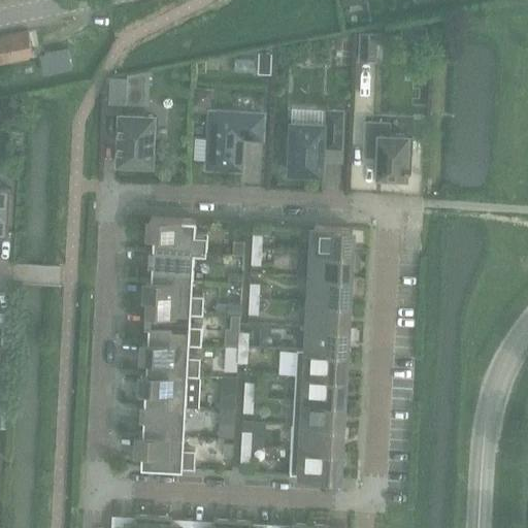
[(0,59),(32,54),(28,31),(0,35),(0,59)]
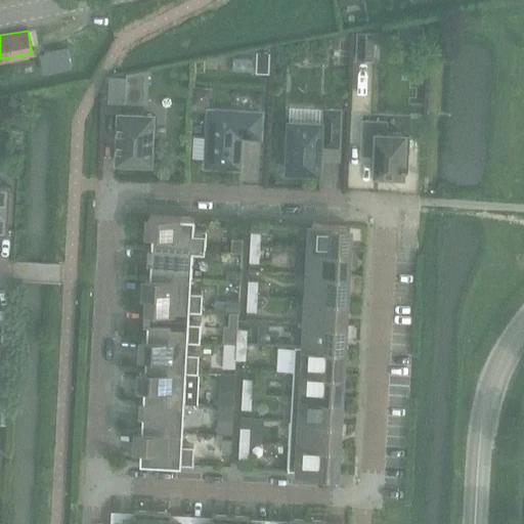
[(357,33),(356,60),(374,60),(375,34),(357,33)]
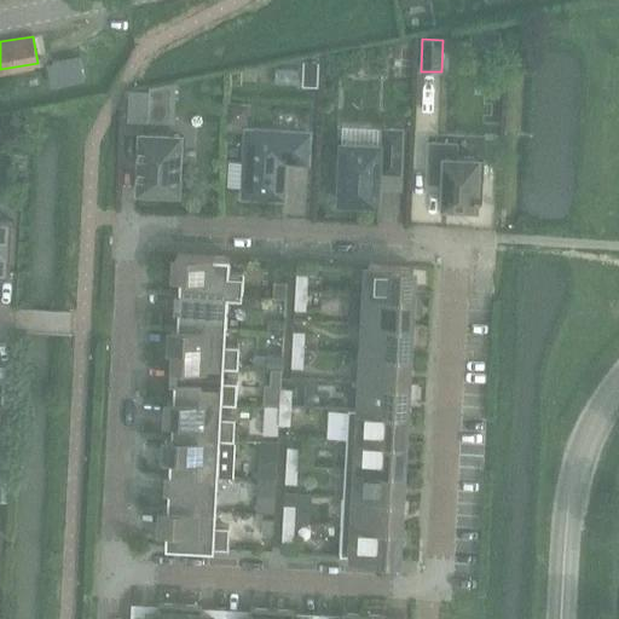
[(80,58),(46,65),(50,86),(84,79),(80,58)]
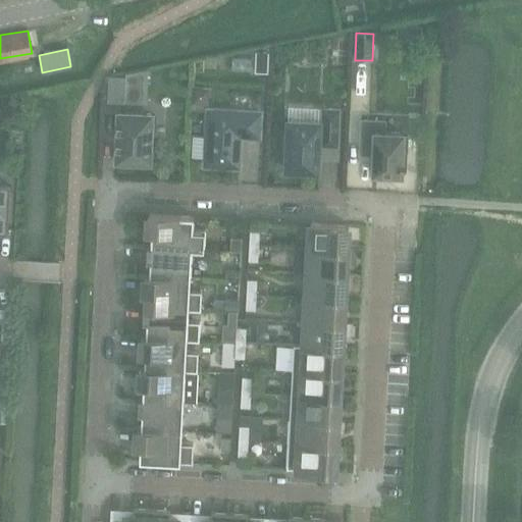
[(256,72),(268,73),(268,53),(256,53),(256,72)]
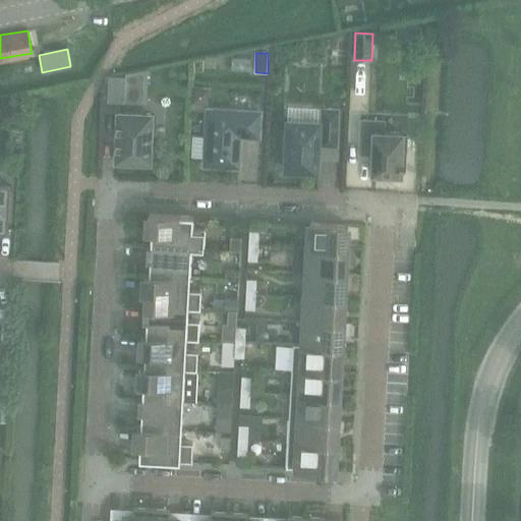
[(231,59),(231,72),(249,73),(249,60),(231,59)]
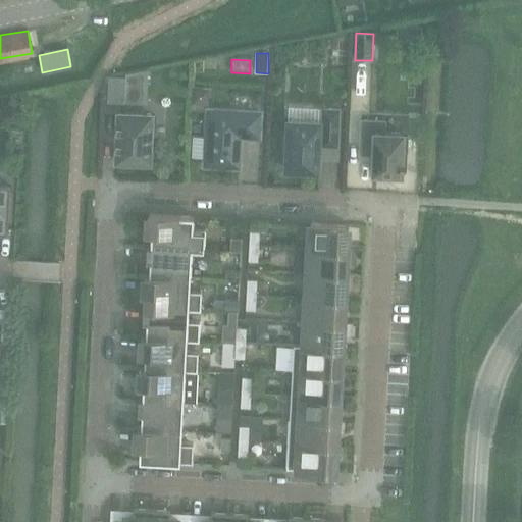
[(125,76),(124,102),(146,103),(148,69),(125,73),(125,76)]
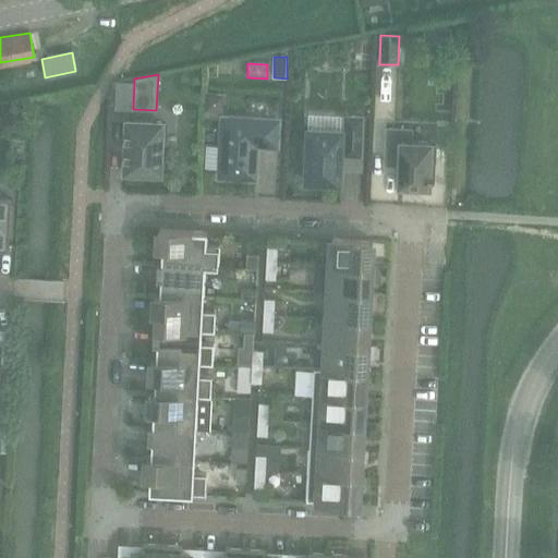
[(116,108),(133,109),(134,82),(117,82),(116,108)]
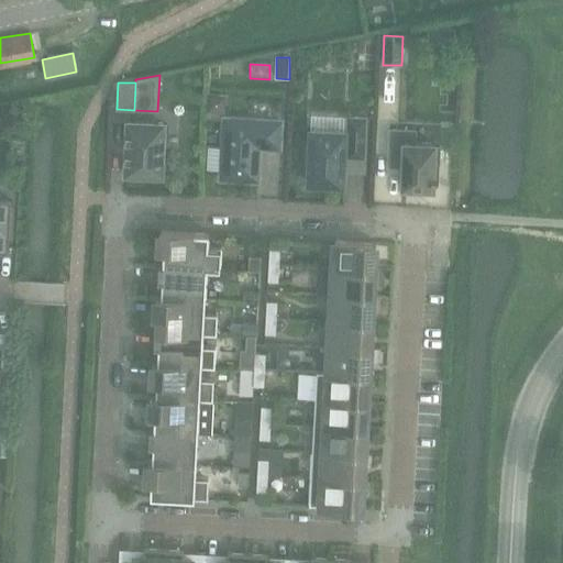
[(207,94),(206,112),(223,113),(224,95),(207,94)]
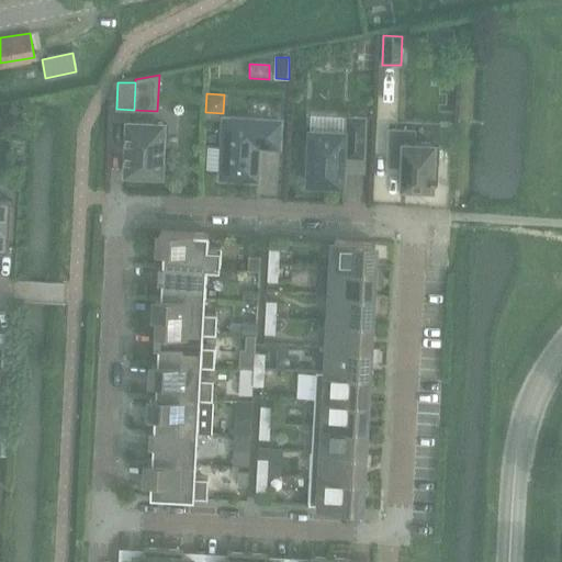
[(306,147),(305,164),(308,164),(307,182),(343,183),(344,156),(346,156),(363,157),(366,117),(348,116),(347,131),(345,131),(310,128),(310,147),(306,147)]
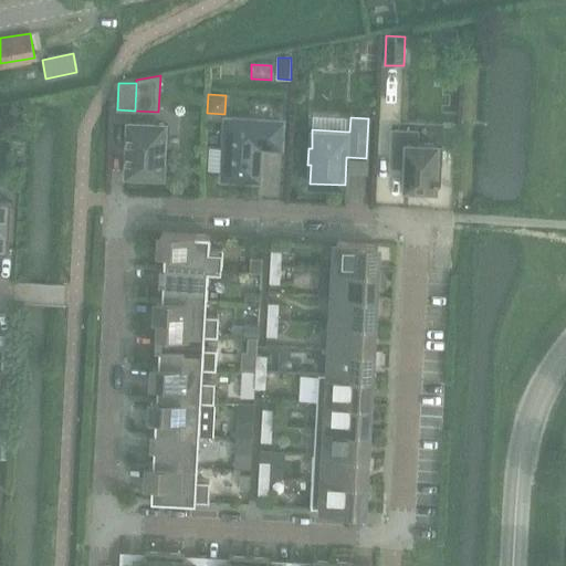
[(222,170),(222,179),(259,181),(261,147),(281,148),(282,122),(226,118),(223,148),(209,148),(208,170),(222,170)]
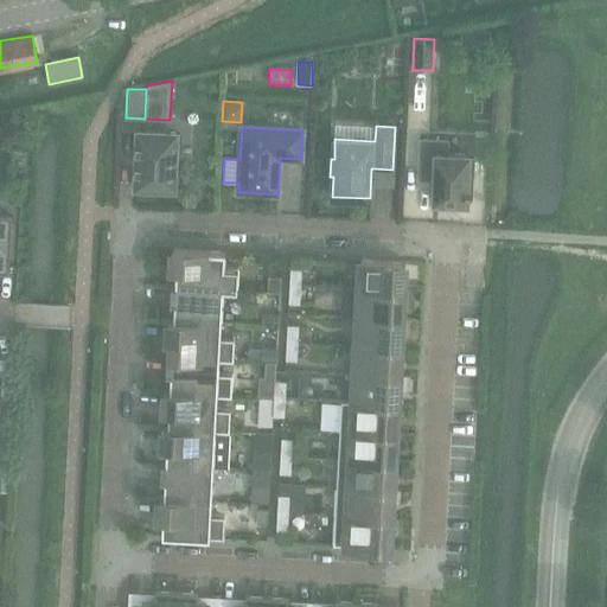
[(138,133),(135,189),(174,191),(177,134),(138,133)]
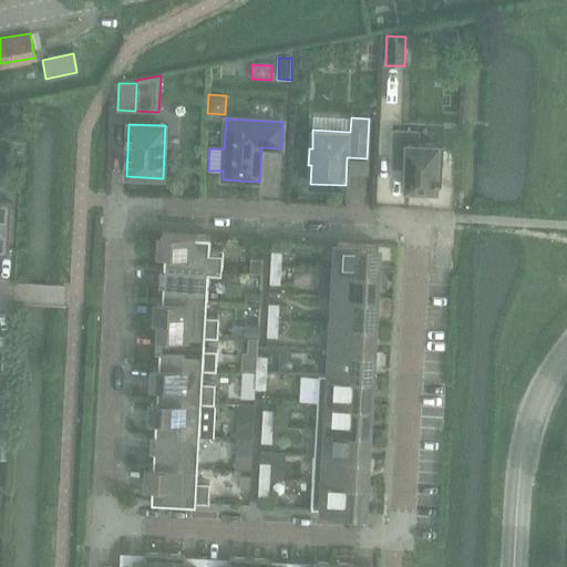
[(392,131),(391,158),(406,160),(405,188),(409,188),(409,194),(424,194),(425,189),(436,189),(436,183),(440,183),(440,177),(437,177),(437,165),(443,165),(443,148),(439,148),(439,145),(419,144),(419,132),(392,131)]
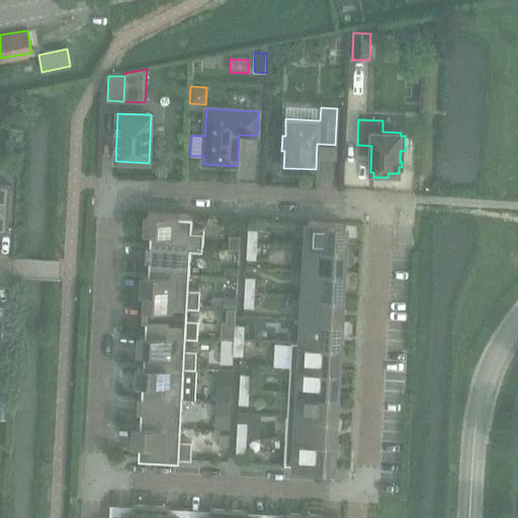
[(0,183),(0,232),(7,233),(10,184),(0,183)]
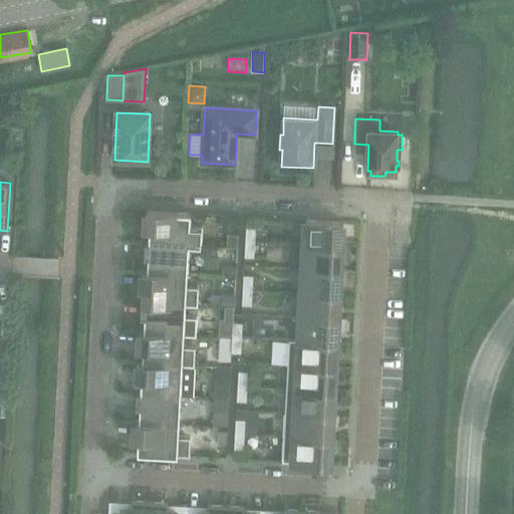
[(150,227),(149,242),(189,246),(201,246),(202,228),(190,227),(191,213),(160,212),(147,211),(146,226),(150,227)]
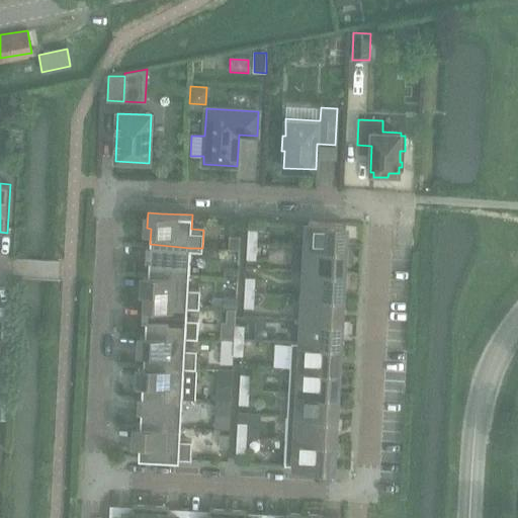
[(308,222),(307,247),(344,249),(346,224),(308,222)]
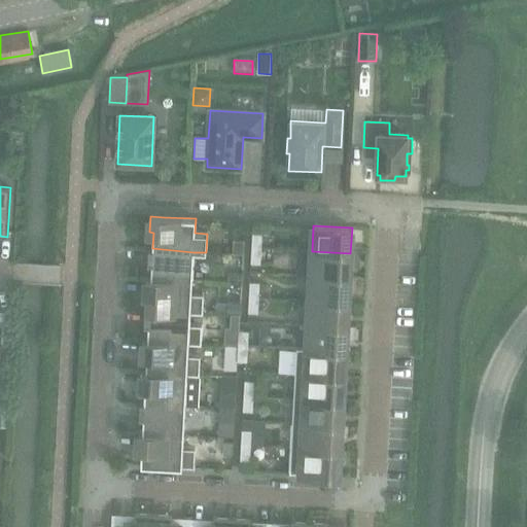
[(252,233),(251,248),(261,248),(261,233),(252,233)]
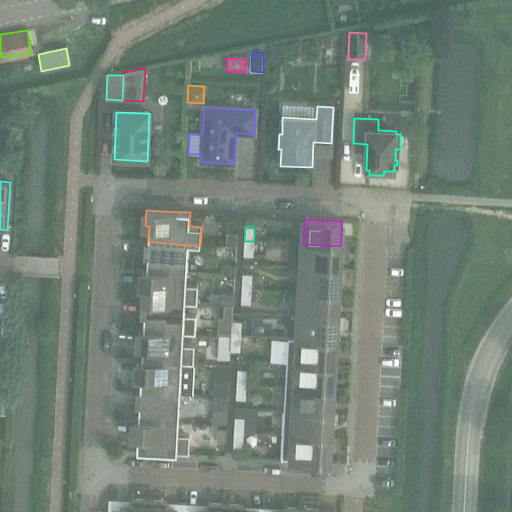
[(226,233),(226,246),(236,247),(237,234),(226,233)]
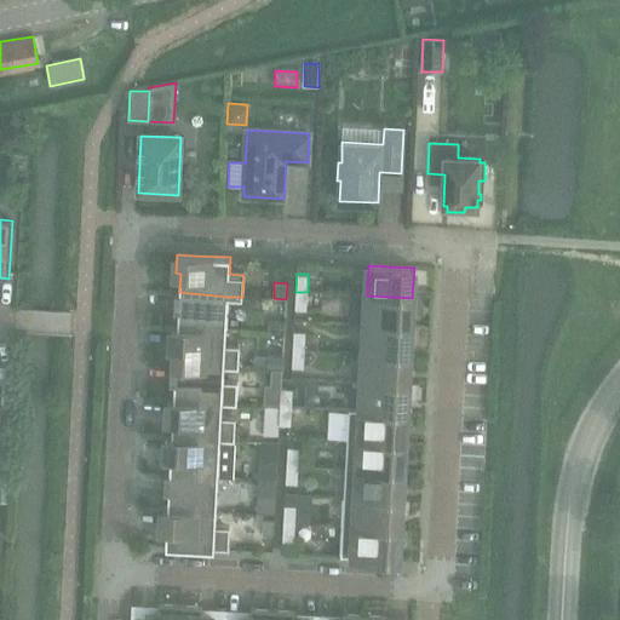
[(178,310),(177,328),(227,331),(228,297),(179,292),(174,291),(173,309),(178,310)]
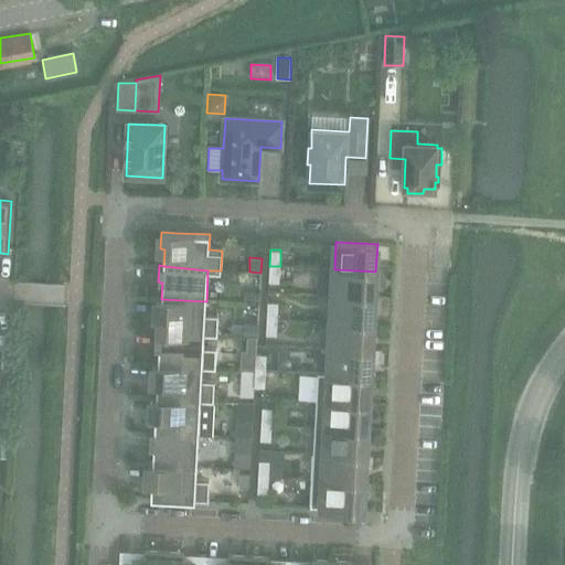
[(279,283),(280,266),(269,266),(268,281),(279,283)]
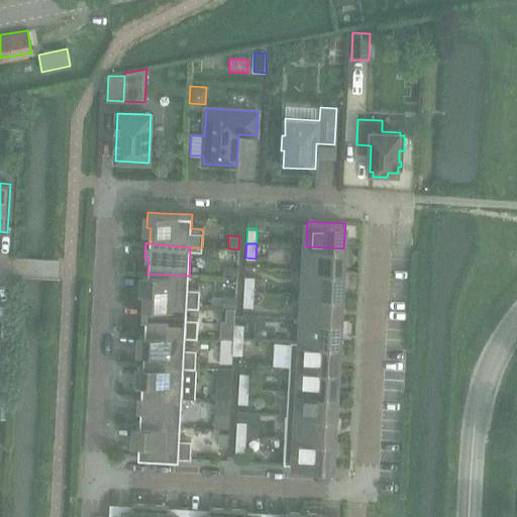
[(306,246),(305,271),(342,273),(343,248),(306,246)]
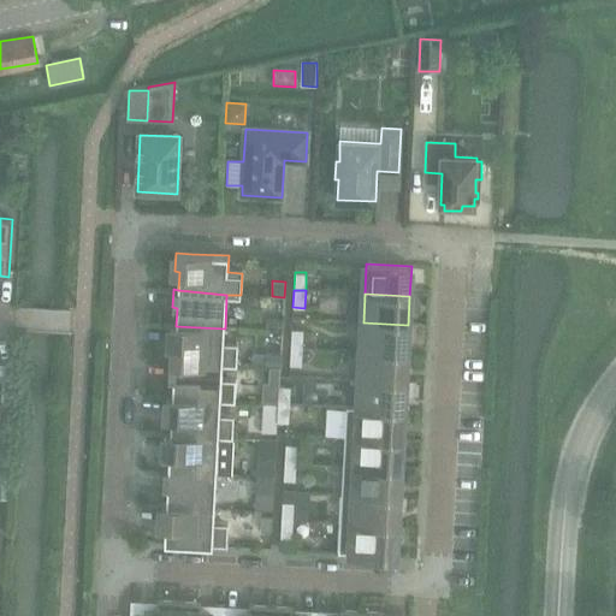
[(267,319),(266,331),(278,332),(279,320),(267,319)]
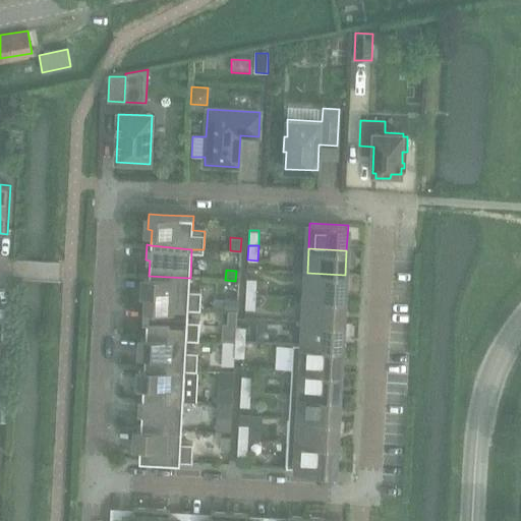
[(307,273),(306,297),(344,299),(345,275),(307,273)]
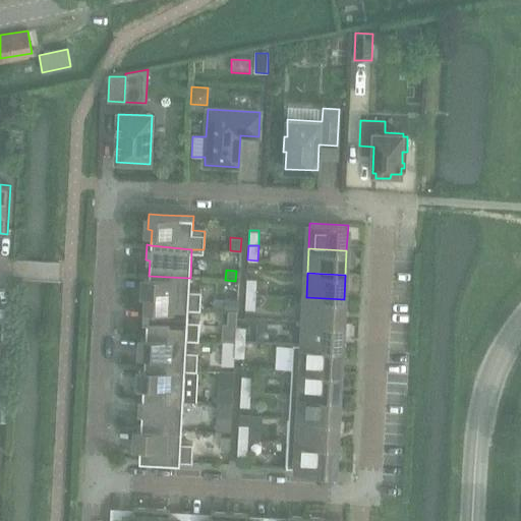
[(149,291),(148,305),(188,309),(200,310),(201,291),(189,291),(190,278),(149,276),(146,275),(145,290),(149,291)]
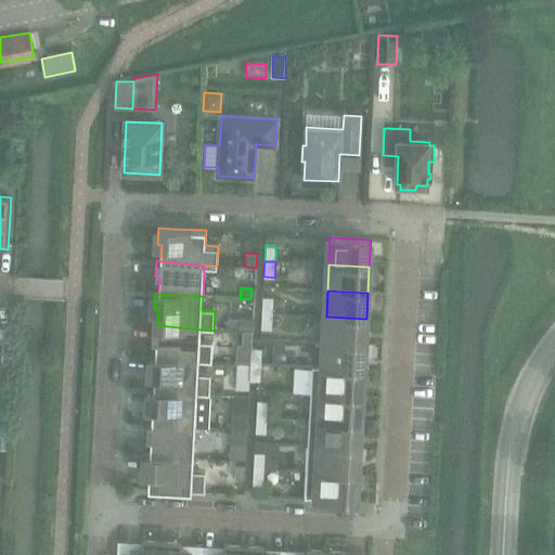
[(262,297),(262,313),(272,313),(273,297),(262,297)]
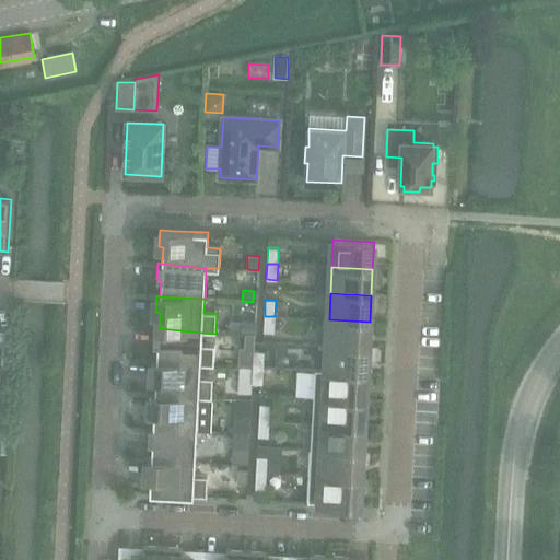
[(273,333),(275,316),(265,316),(264,333),(273,333)]
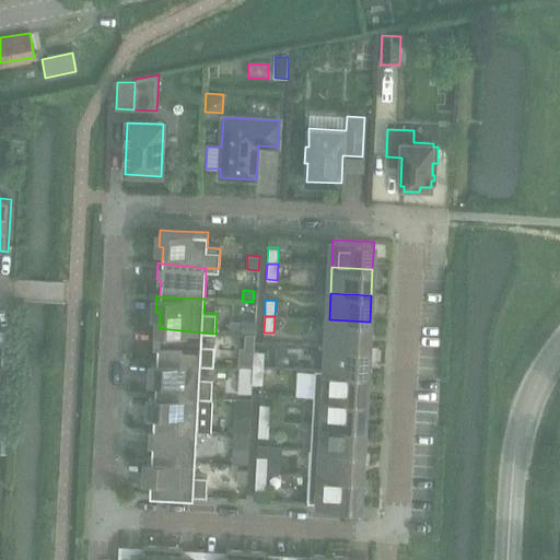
[(329,319),(327,346),(368,348),(370,322),(329,319)]
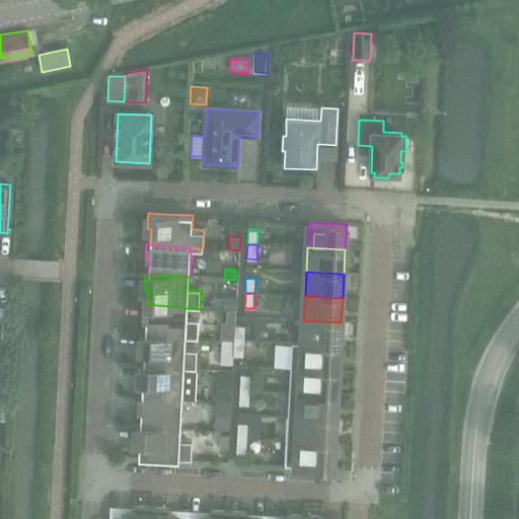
[(224,308),(224,309),(227,309),(236,310),(237,298),(224,297),(224,298),(224,308)]
